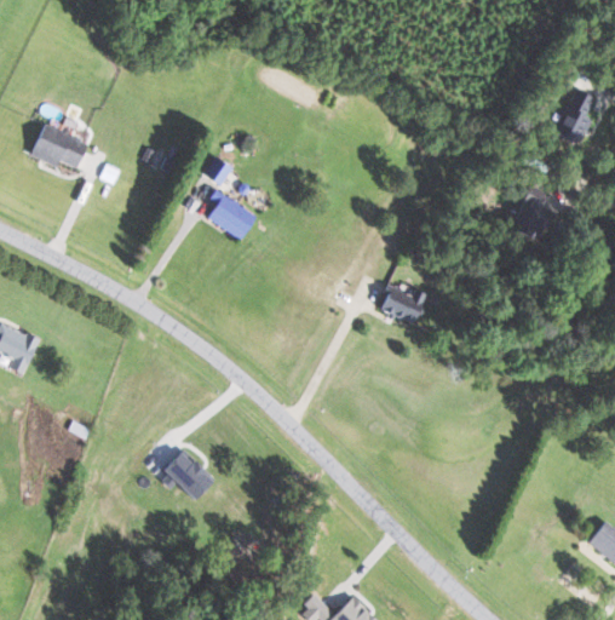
[(596,119),(590,116),(597,98),(579,90),(558,133),(584,145),(596,119)]
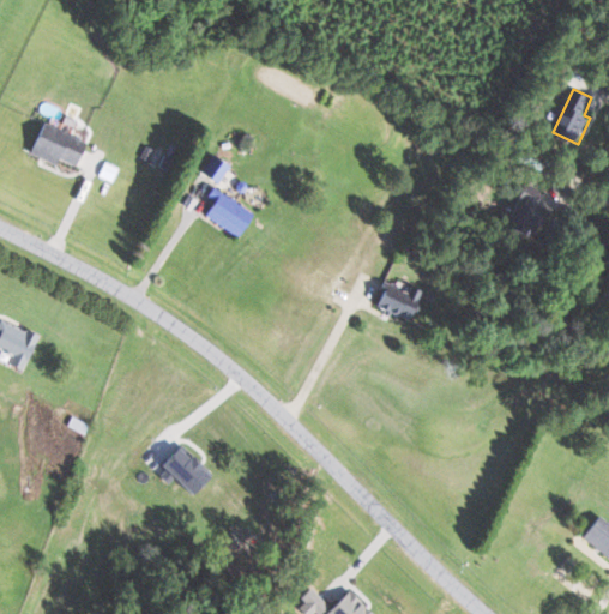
[(88,142),(44,122),(30,152),(58,164),(60,160),(77,167),(88,142)]
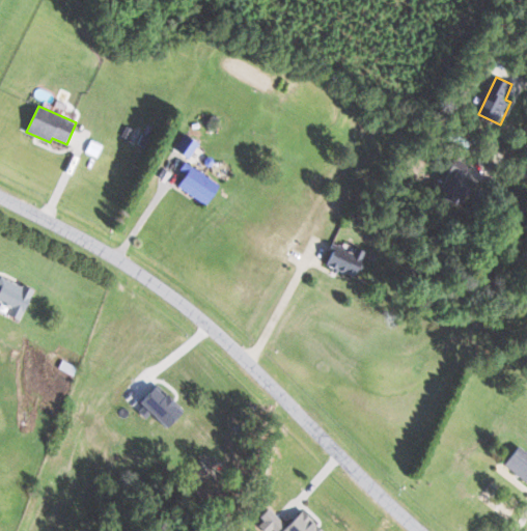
[(200,141),(186,136),(178,155),(193,160),(200,141)]
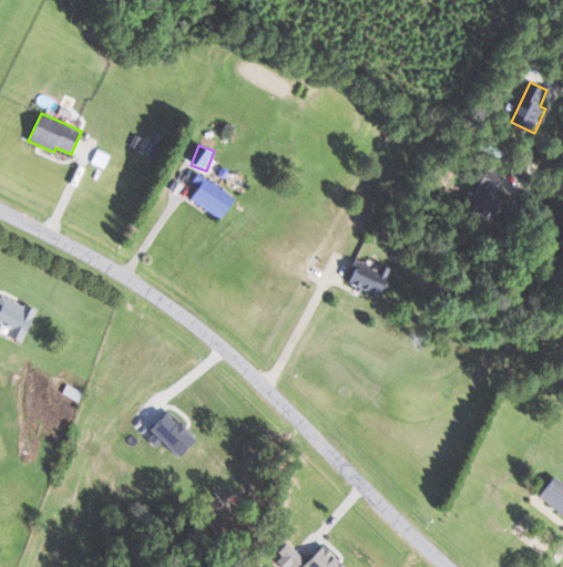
[(108,168),(113,154),(101,148),(94,163),(108,168)]
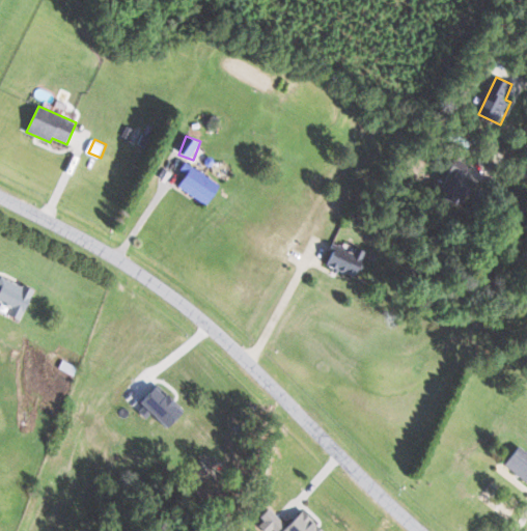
[(474,165),(458,158),(440,199),(456,206),(474,165)]
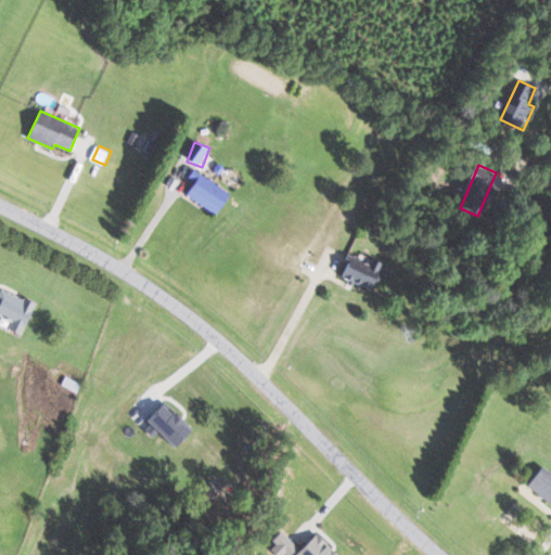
[(231,193),(195,169),(190,177),(196,181),(188,195),(217,215),(231,193)]
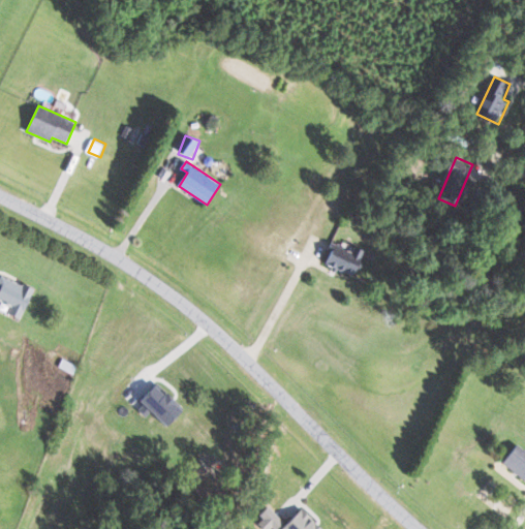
[(325,263),(354,277),(366,251),(352,245),(350,250),(334,243),(325,263)]
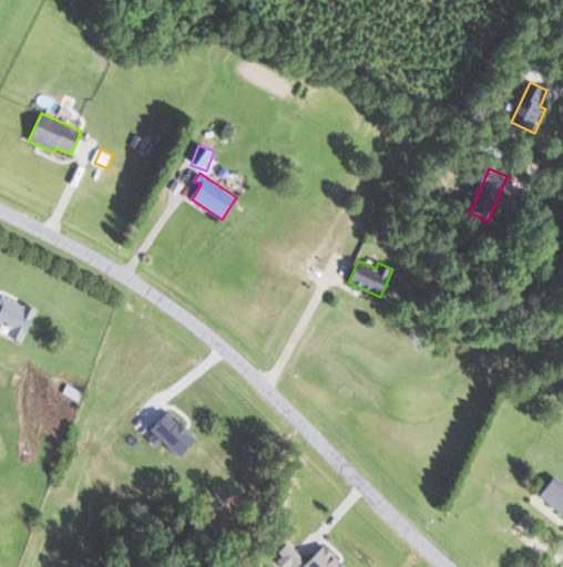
[(38,310),(2,295),(0,298),(0,320),(13,328),(10,337),(23,343),(38,310)]
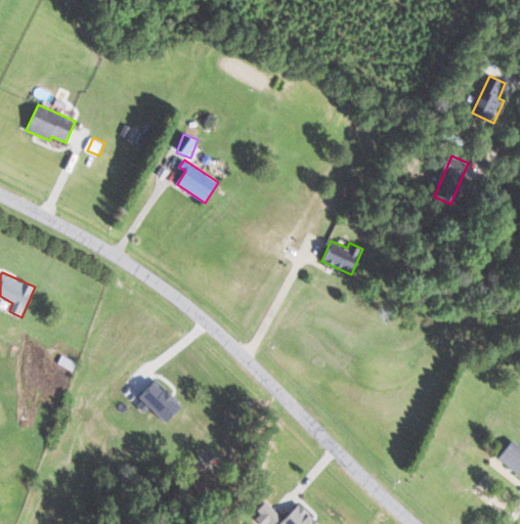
[(165,423),(182,403),(156,379),(138,397),(165,423)]
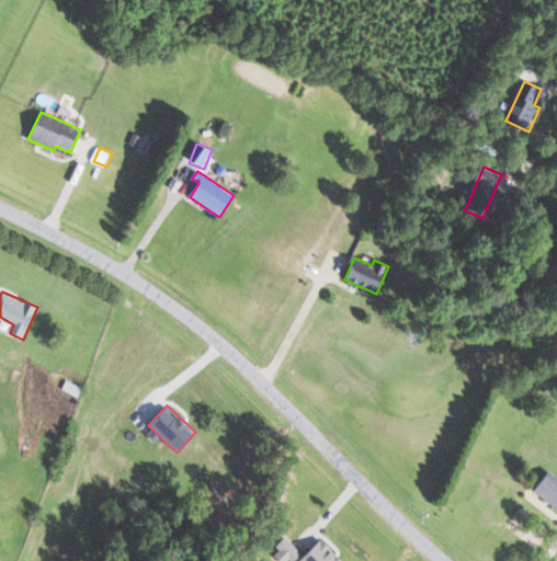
[(556,474),(548,469),(533,491),(556,505),(556,474)]
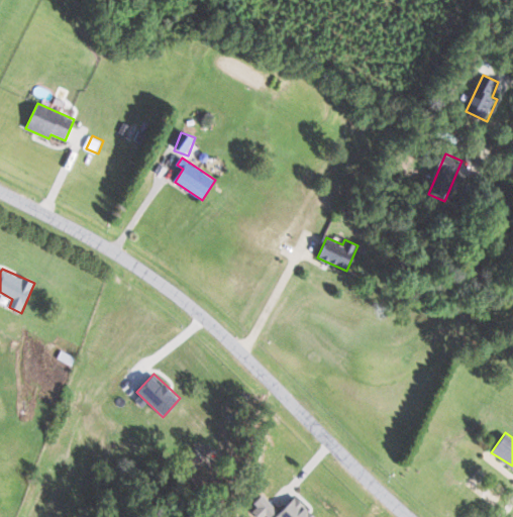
[(273,516),(317,516),(295,495),(273,516)]
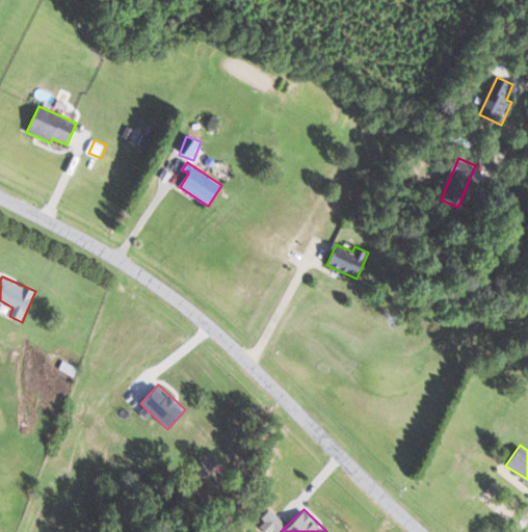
All buildings are outlined.
